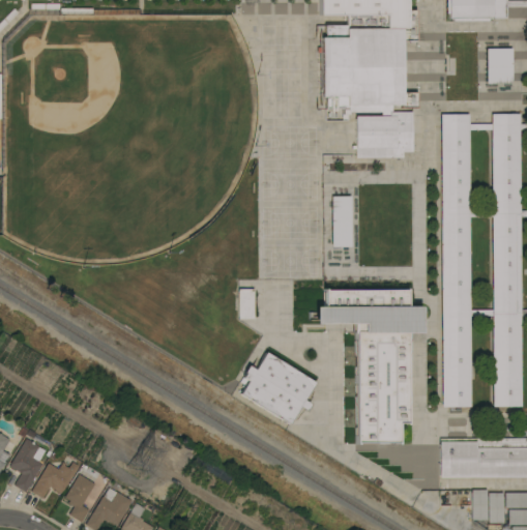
[(357,158),(357,149),(353,149),(353,146),(357,146),(357,116),(383,116),(383,113),(350,113),(350,121),(327,121),(327,97),(322,97),(322,38),(326,38),(326,26),(348,26),(348,18),(321,18),(321,0),(409,0),(409,9),(419,9),(419,41),(403,41),(403,92),(419,92),(419,108),(403,108),(403,106),(394,106),(394,113),(414,112),(414,158),(357,158)]
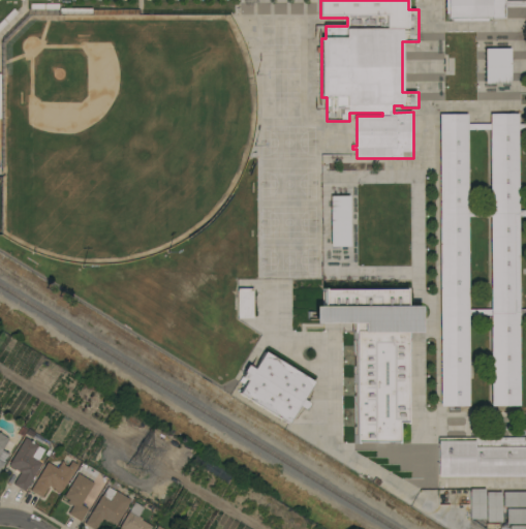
[(469,115),(469,124),(492,124),(492,114),(520,114),(521,124),(525,124),(525,7),(507,7),(507,19),(488,19),(488,22),(454,22),(454,19),(450,19),(450,13),(447,13),(446,0),(507,0),(507,1),(525,0),(525,476),(440,477),(440,440),(477,440),(477,438),(525,437),(525,315),(521,315),(522,406),(494,406),(493,315),(470,315),(471,406),(443,406),(441,115),(469,115)]
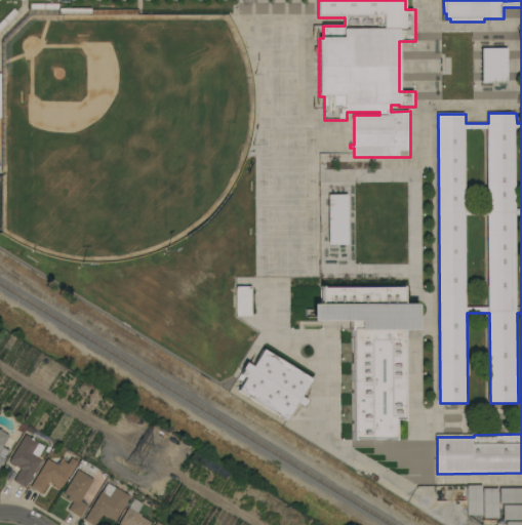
[(510,83),(484,83),(483,48),(509,47),(510,83)]
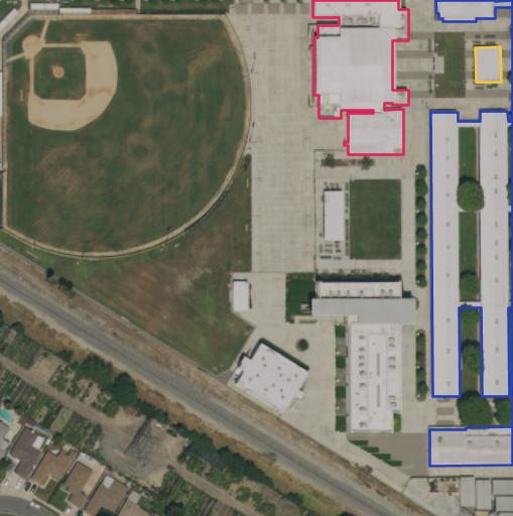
[(325,241),(325,191),(343,191),(343,241),(325,241)]
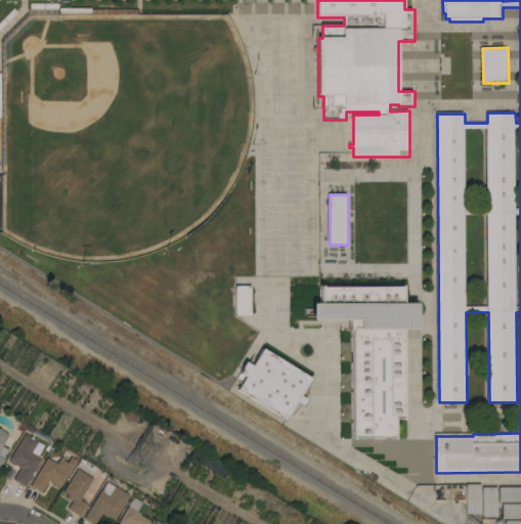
[(236,316),(236,286),(252,286),(252,317),(236,316)]
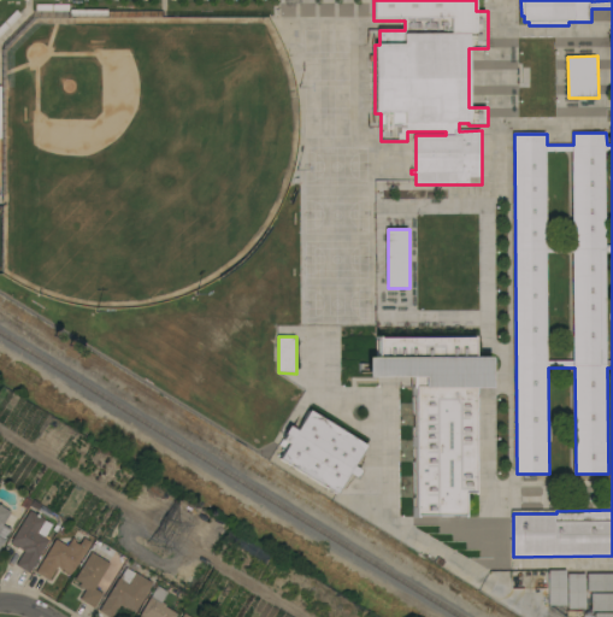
[(377,336),(476,336),(476,357),(493,357),(493,388),(477,388),(477,494),(466,494),(466,518),(414,518),(414,388),(411,388),(411,382),(405,382),(405,377),(367,377),(367,357),(377,357),(377,336)]
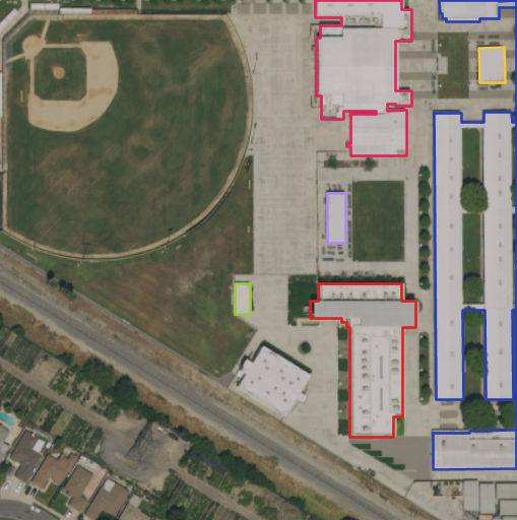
[(237,387),(243,378),(237,375),(242,367),(241,366),(245,359),(252,363),(262,345),(310,376),(300,392),(307,396),(302,403),(296,399),(285,416),(237,387)]
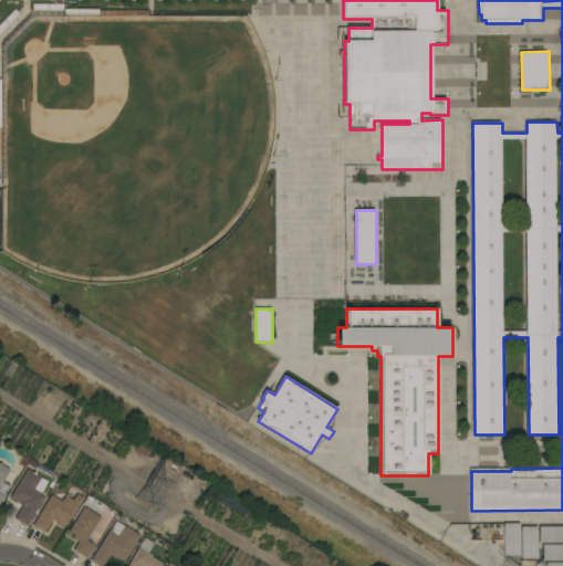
[(27,468),(20,463),(24,456),(32,459),(27,468)]
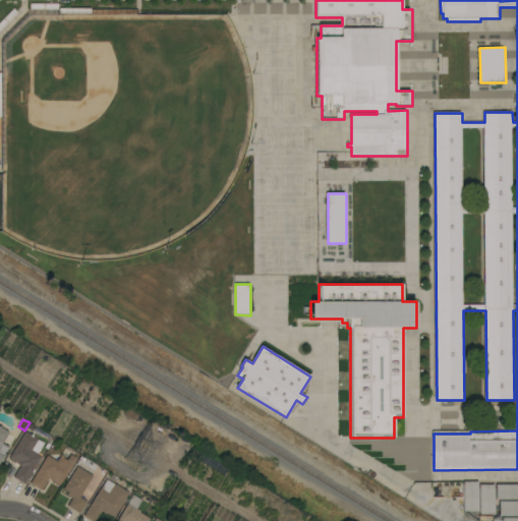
[(27,427),(31,422),(38,426),(35,431),(27,427)]
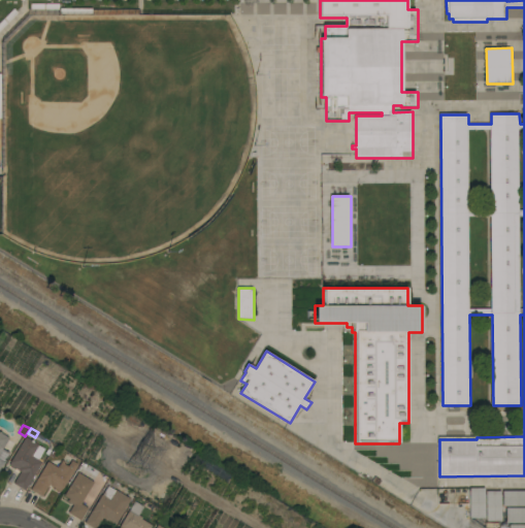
[(0,431),(11,438),(10,439),(19,443),(5,466),(4,466),(0,472),(0,431)]
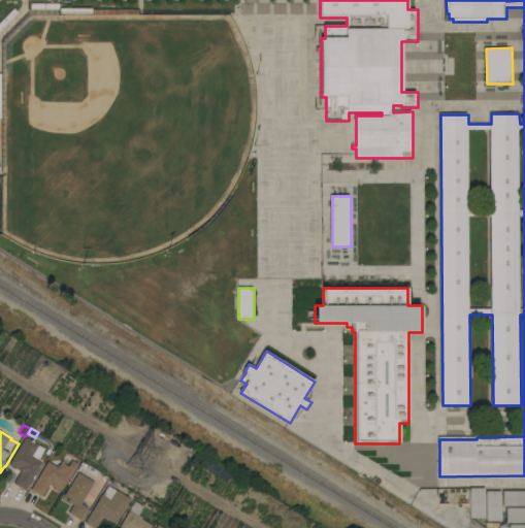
[(27,491),(15,484),(23,472),(11,465),(13,462),(12,462),(28,437),(41,446),(40,446),(45,449),(39,460),(44,462),(27,491)]
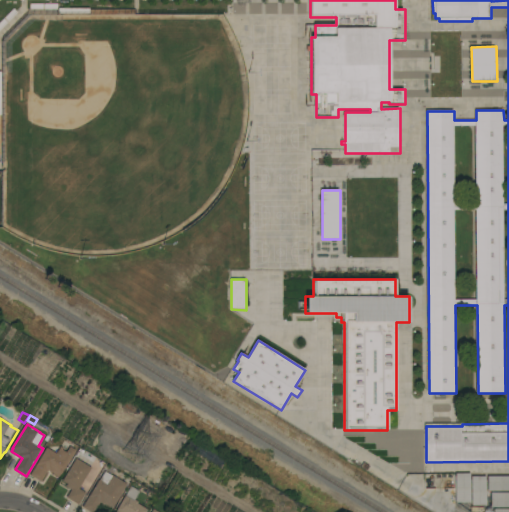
[(63,475),(62,474),(60,477),(50,470),(43,482),(32,475),(48,447),(53,450),(56,445),(61,449),(62,446),(65,448),(64,450),(68,452),(72,447),(78,450),(63,475)]
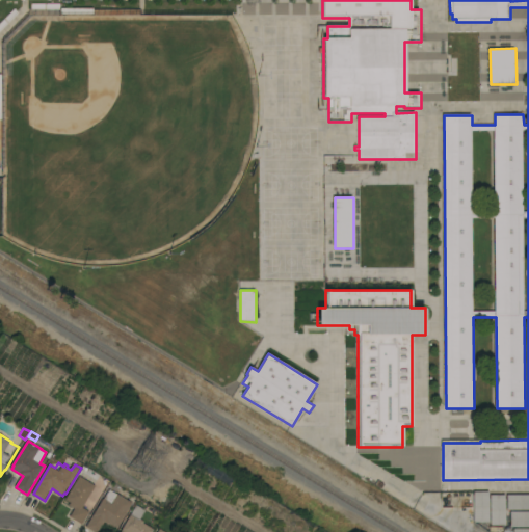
[(83,507),(90,512),(83,525),(71,517),(76,509),(70,506),(72,503),(67,500),(80,476),(97,486),(83,507)]
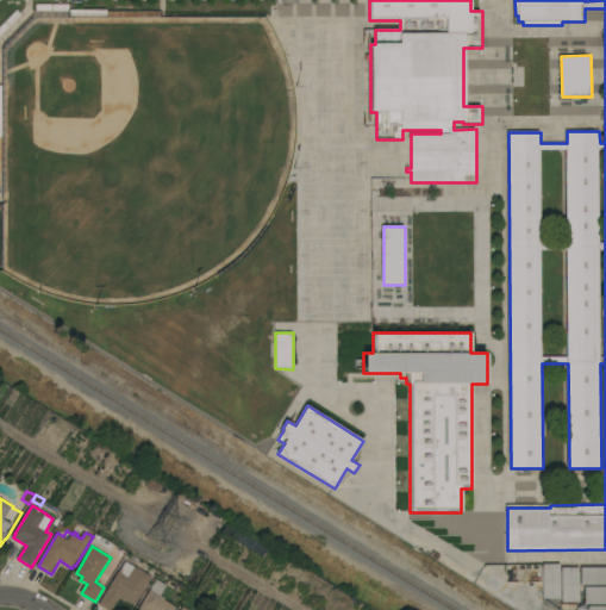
[(119,572),(120,572),(126,561),(136,567),(136,566),(152,577),(149,584),(150,585),(148,589),(147,587),(137,604),(136,604),(135,607),(122,599),(114,609),(108,609),(100,604),(119,572)]
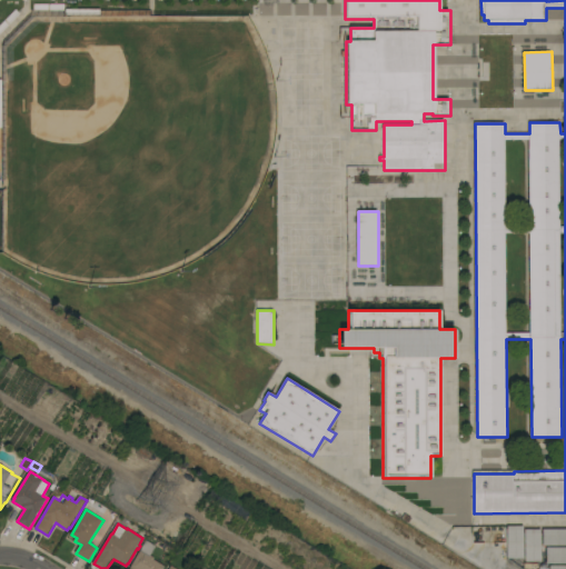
[(525,526),(525,559),(508,559),(508,526),(525,526)]
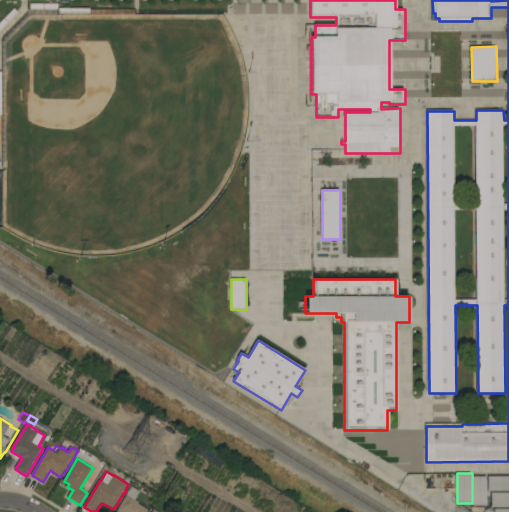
[(487,476),(487,506),(473,506),(473,476),(487,476)]
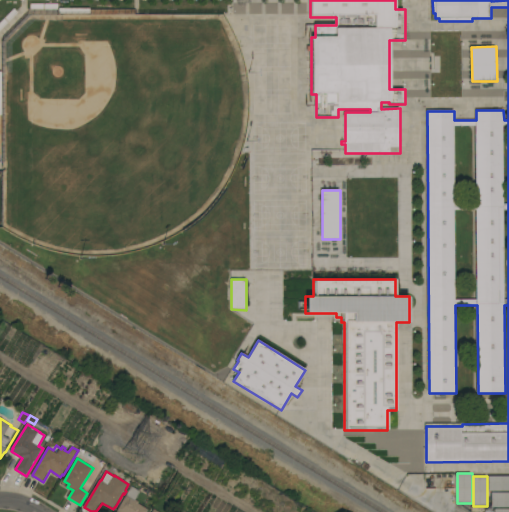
[(508,491),(489,491),(489,476),(508,476),(508,491)]
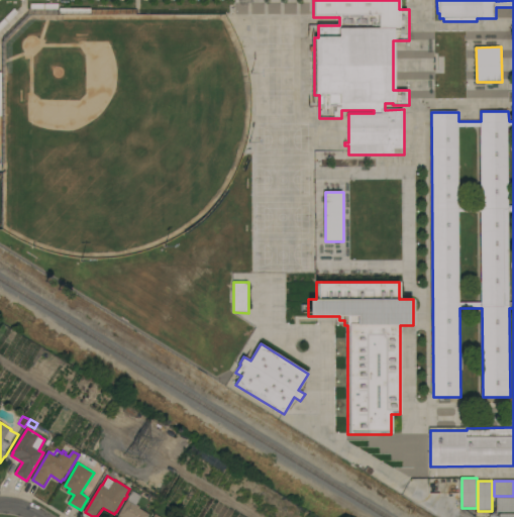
[(148,516),(118,516),(120,515),(119,514),(133,491),(142,496),(137,505),(140,507),(140,508),(150,515),(148,516)]
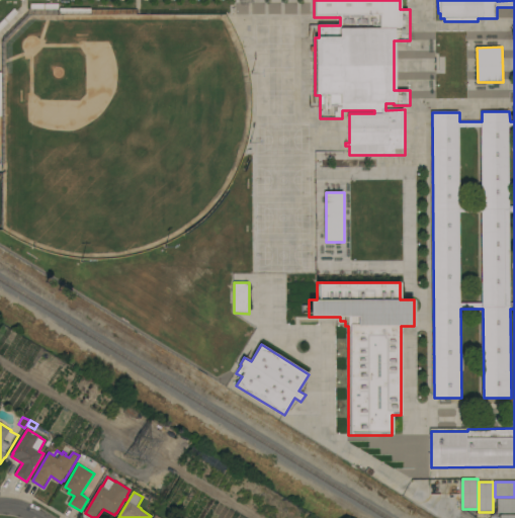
[(514,513),(498,513),(498,498),(514,498),(514,513)]
